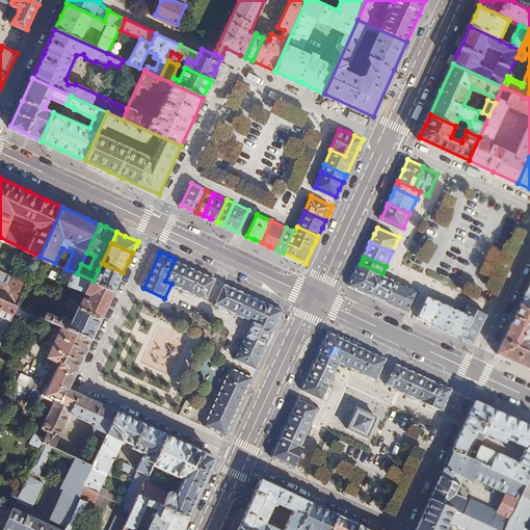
[(181,262),(175,259),(165,281),(171,284),(180,287),(189,266),(181,262)]
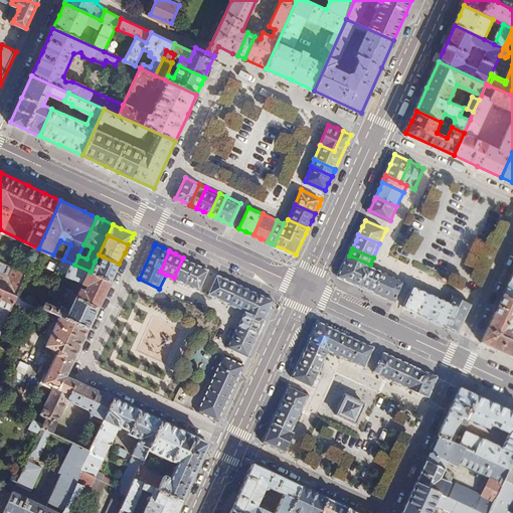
[(371,265),(370,265),(349,255),(344,268),(340,276),(352,281),(362,286),(371,265)]
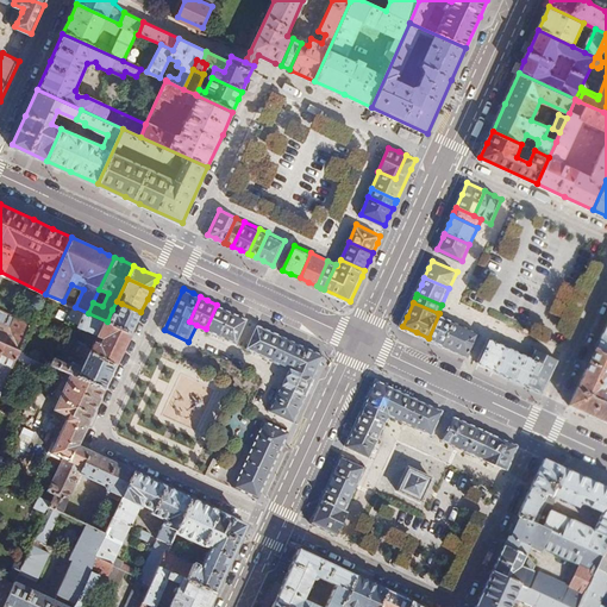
[(112,310),(107,321),(131,333),(138,319),(141,312),(121,304),(118,313),(112,310)]
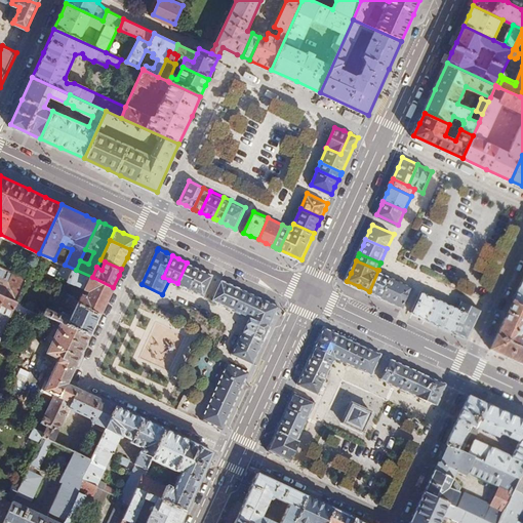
[(187,263),(177,283),(190,289),(200,269),(194,266),(187,263)]
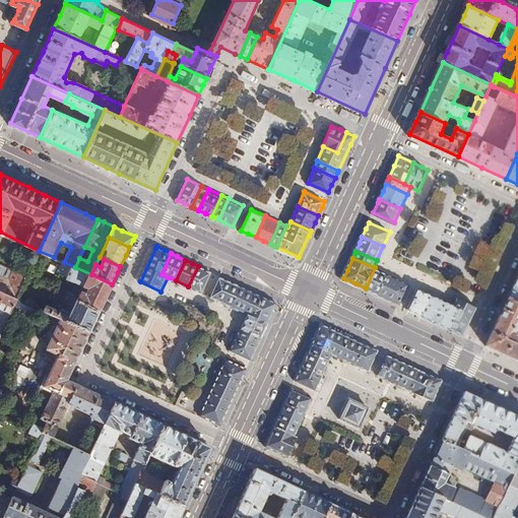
[(91,274),(75,267),(64,262),(63,261),(58,272),(68,276),(67,278),(88,287),(86,295),(80,293),(78,300),(100,312),(107,296),(112,284),(91,274)]
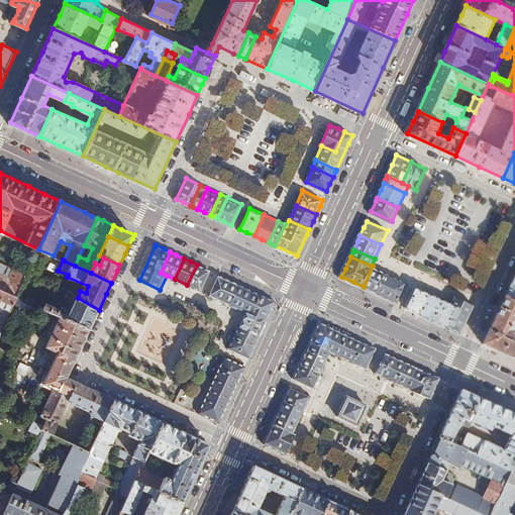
[(0,273),(9,278),(14,268),(0,261),(0,273)]
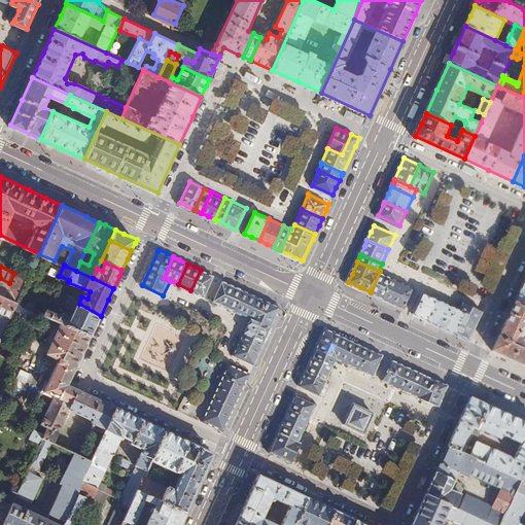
[(206,272),(201,270),(190,290),(205,296),(215,276),(213,275),(212,275),(206,272)]
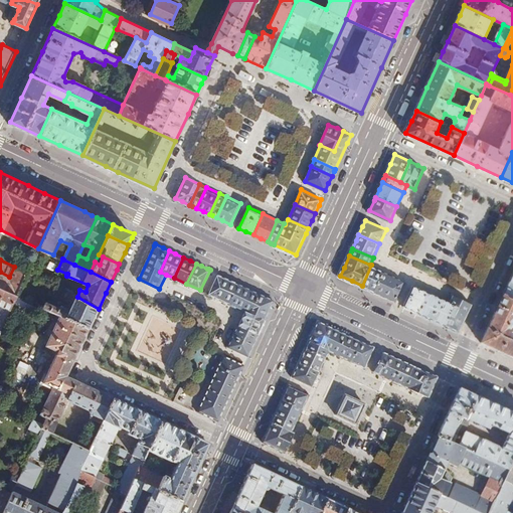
[(378,268),(371,265),(362,286),(365,287),(369,289),(378,268)]
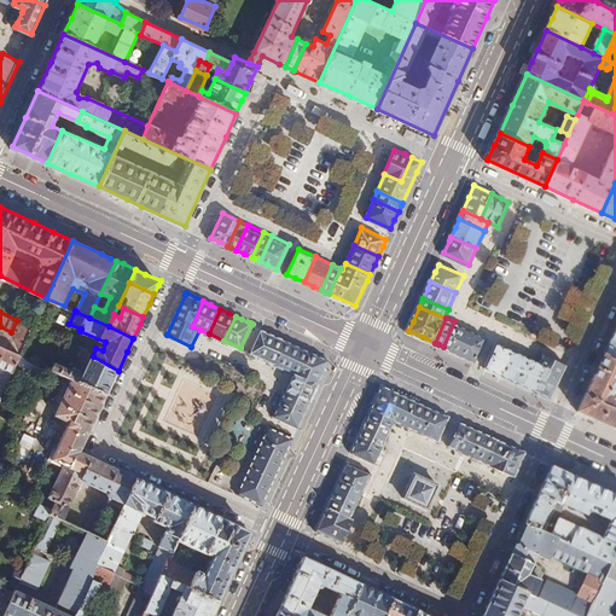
[(0,344),(21,355),(33,327),(17,320),(11,332),(0,326),(0,344)]
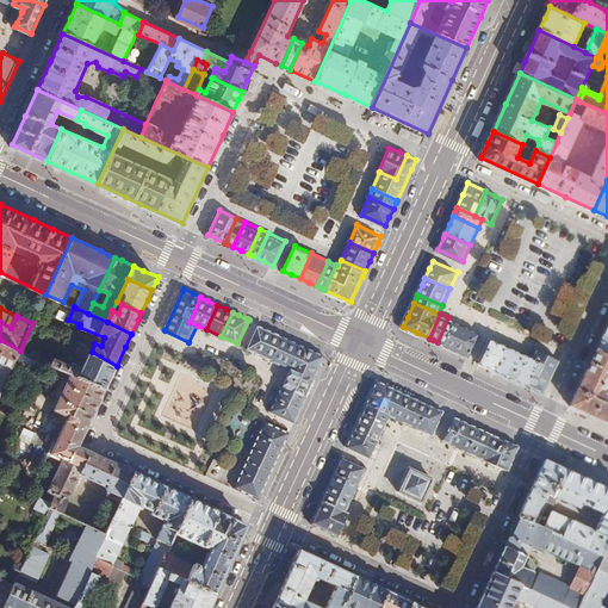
[(457,322),(448,317),(438,342),(441,345),(446,346),(457,322)]
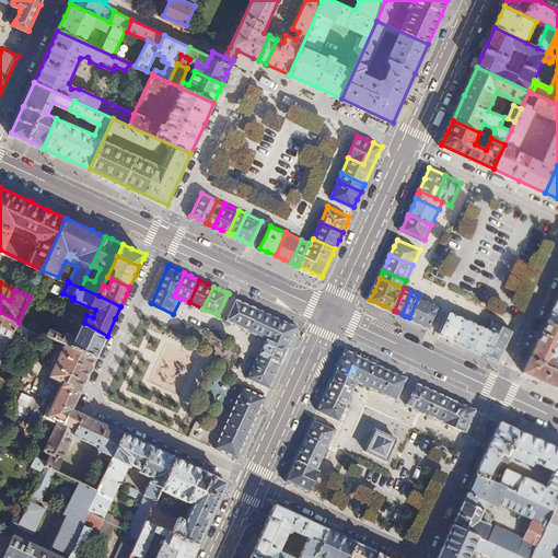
[(419,295),(409,317),(417,322),(431,328),(442,305),(419,295)]
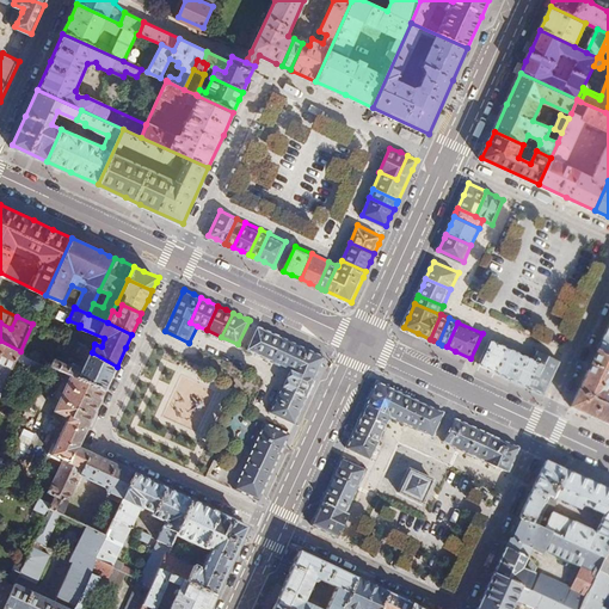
[(274,361),(284,337),(280,334),(264,326),(260,325),(259,324),(247,349),(274,361)]
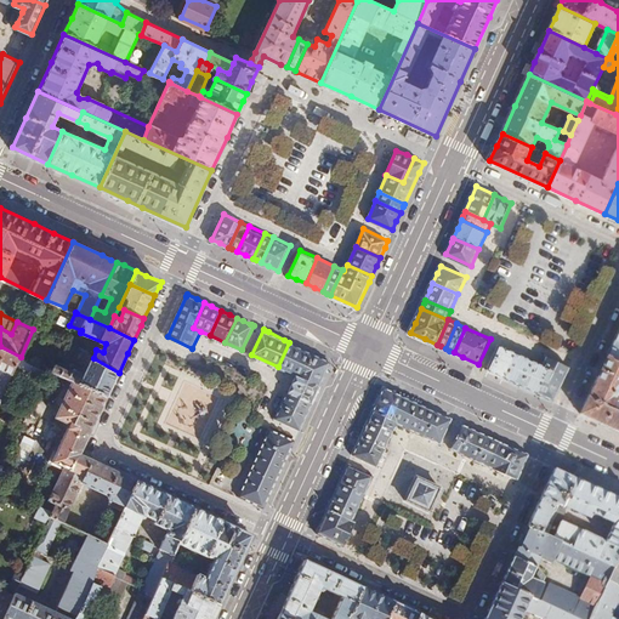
[(296,345),(289,342),(278,367),(295,375),(302,379),(304,376),(313,353),(296,345)]
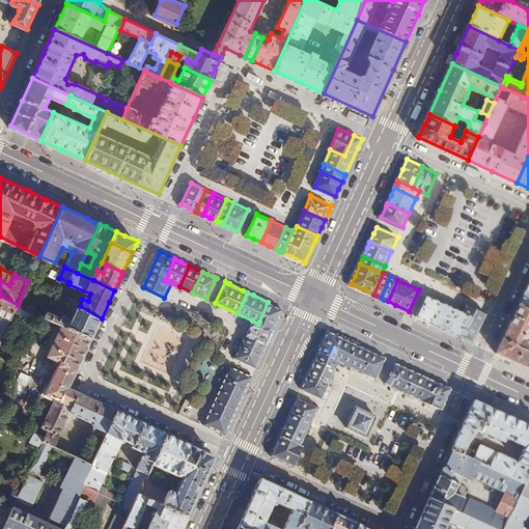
[(433,322),(442,300),(427,294),(418,315),(424,318),(433,322)]
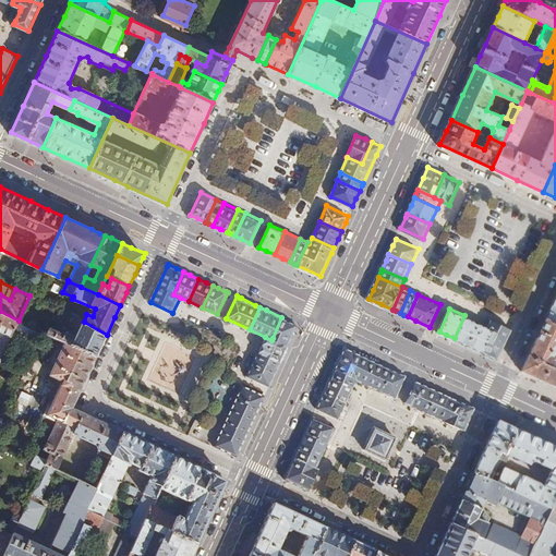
[(0,361),(19,321),(0,311),(0,361)]
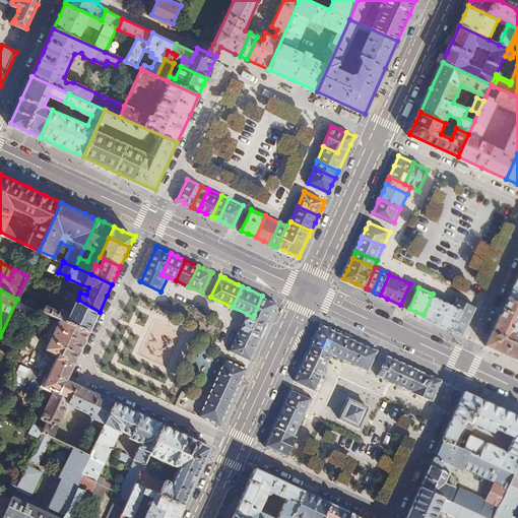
[(95,319),(100,312),(78,300),(61,292),(58,296),(75,305),(72,314),(62,309),(62,311),(46,305),(43,310),(62,319),(90,332),(95,319)]
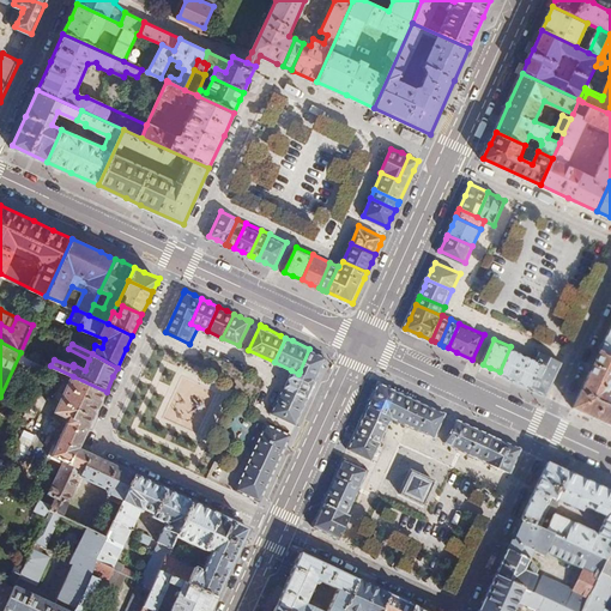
[(536,358),(510,346),(500,371),(508,375),(532,387),(544,362),(536,358)]
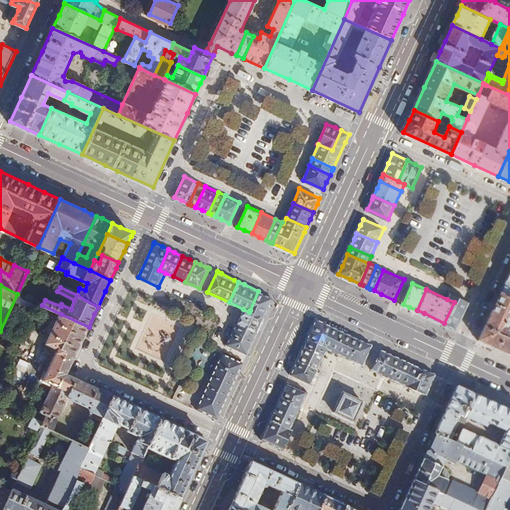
[(274,298),(258,291),(250,310),(265,317),(270,307),(274,298)]
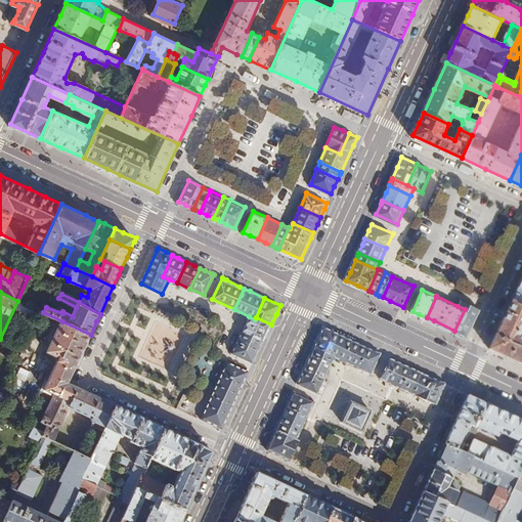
[(461,299),(458,306),(465,309),(454,331),(461,334),(469,337),(474,325),(481,309),(461,299)]
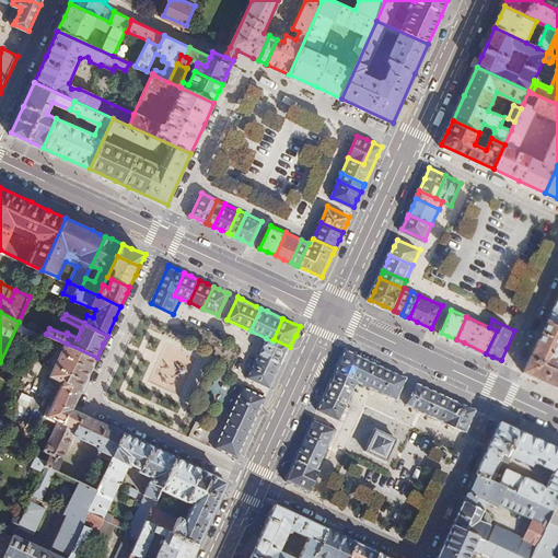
[(557,323),(549,320),(525,371),(549,383),(557,386),(557,358),(554,356),(557,347),(557,323)]
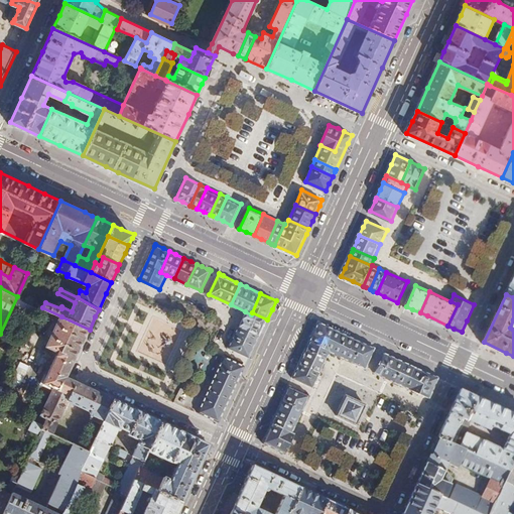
[(251,314),(245,311),(239,325),(260,335),(264,327),(267,319),(252,312),(251,314)]
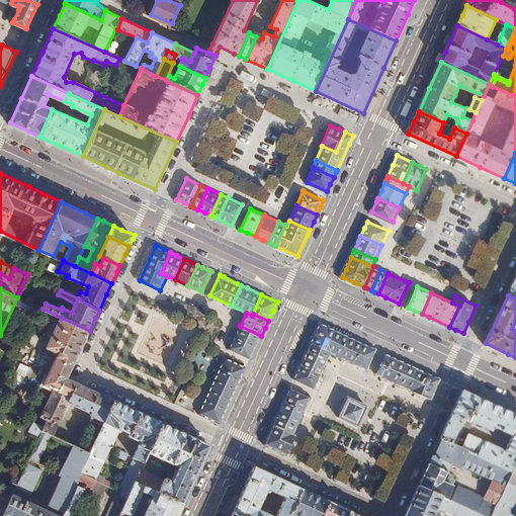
[(68,378),(90,331),(62,318),(48,348),(58,353),(45,383),(54,389),(40,417),(47,420),(44,427),(43,430),(54,436),(69,403),(92,413),(93,415),(92,417),(93,418),(92,420),(103,425),(114,401),(92,391),(68,378)]
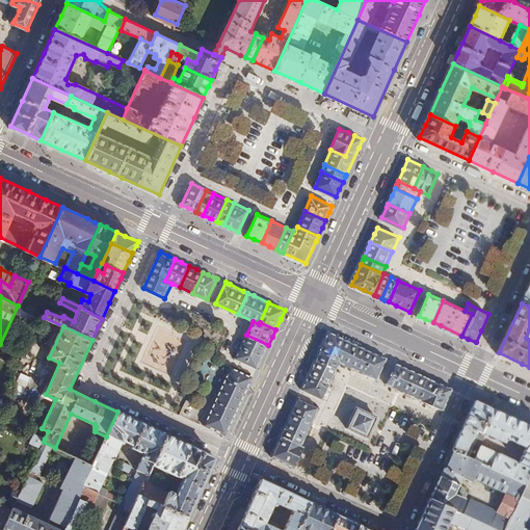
[(330,330),(320,352),(335,360),(345,338),(338,335),(330,330)]
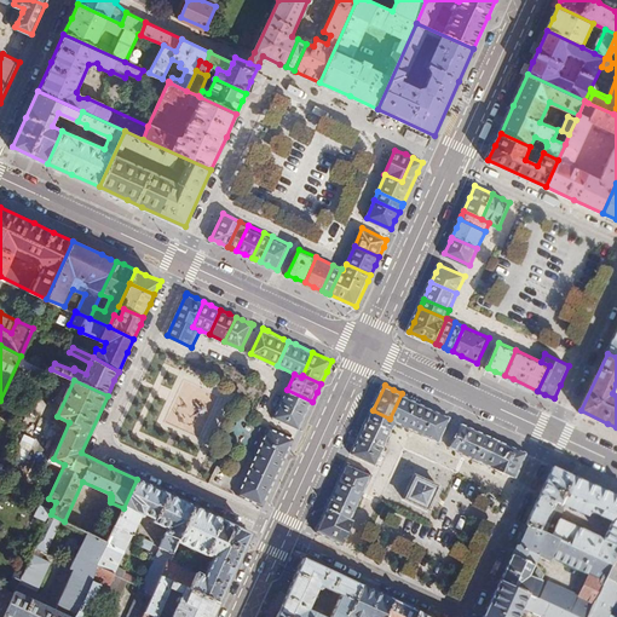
[(312,402),(287,390),(275,416),(300,428),(307,413),(309,411),(312,402)]
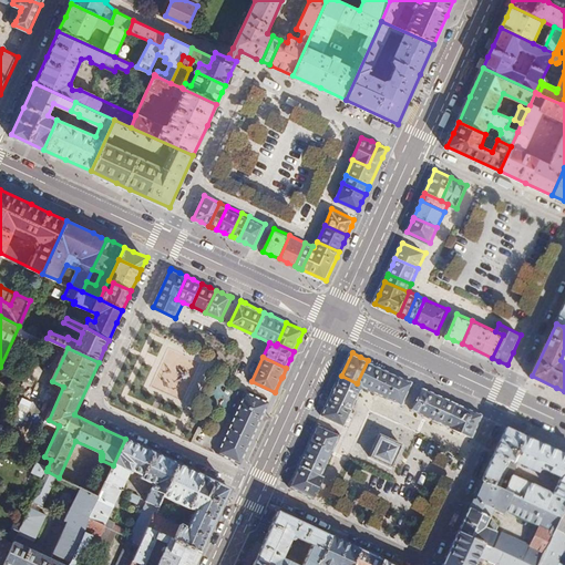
[(388,398),(399,375),(377,365),(368,360),(357,383),(365,387),(388,398)]
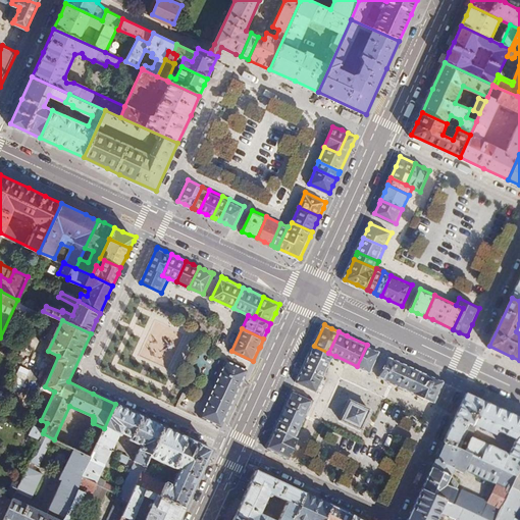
[(374,349),(367,345),(357,366),(371,372),(380,351),(374,349)]
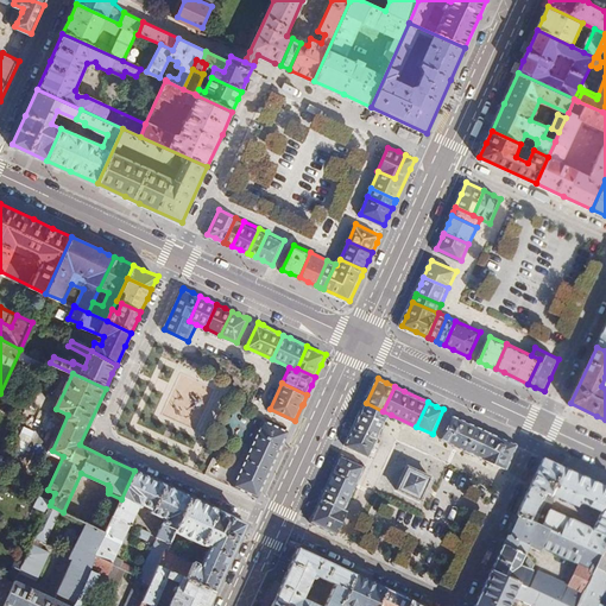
[(387,422),(391,415),(383,411),(366,403),(365,406),(363,410),(387,422)]
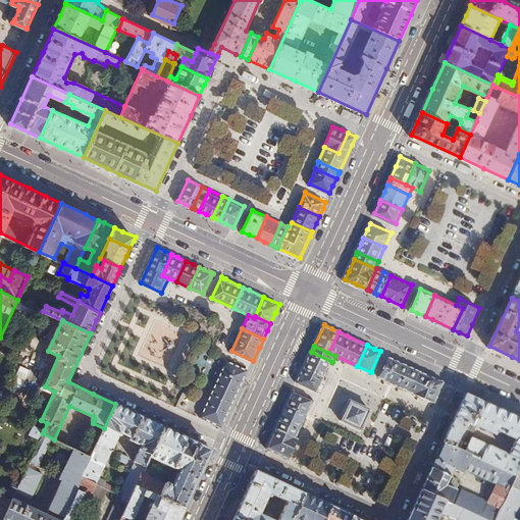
[(325,376),(332,362),(311,352),(308,361),(305,367),(325,376)]
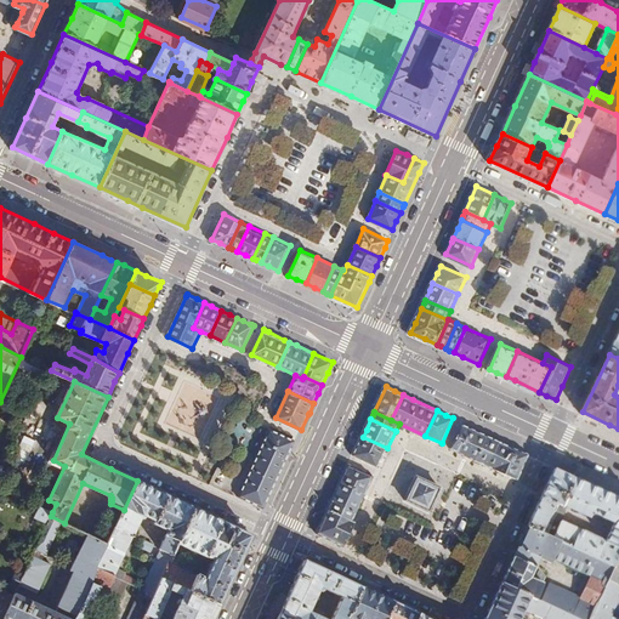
[(236,420),(234,442),(250,443),(251,420),(236,420)]
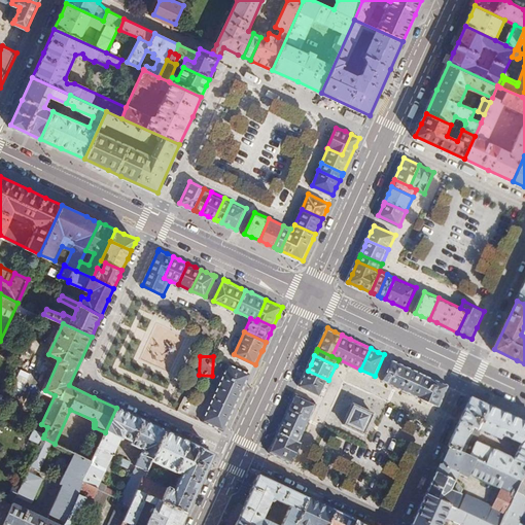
[(383,380),(391,383),(400,362),(396,360),(393,358),(383,380)]
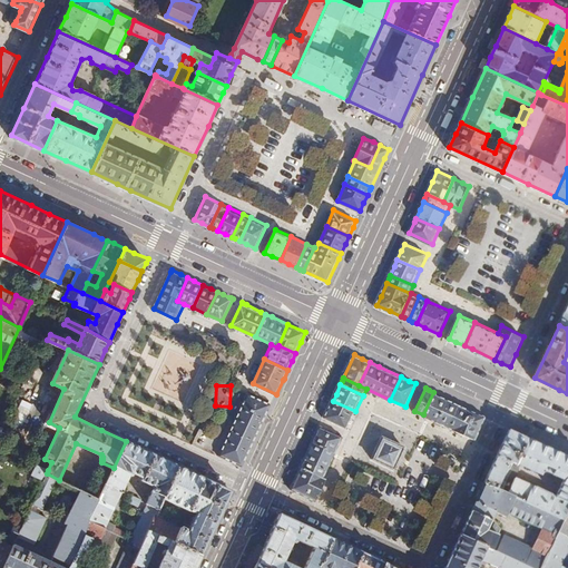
[(438,421),(449,399),(440,395),(433,392),(423,414),(438,421)]
